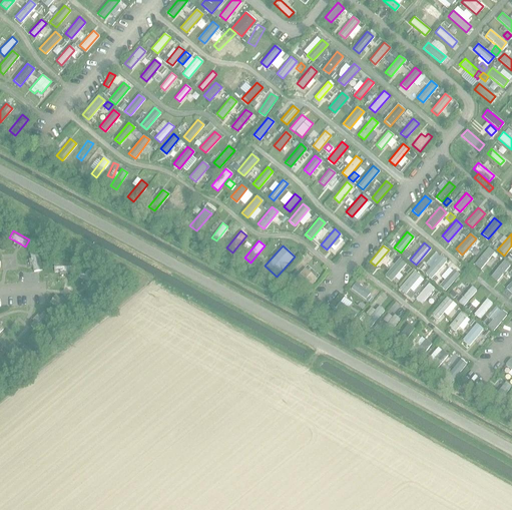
[(494,251),(488,246),(474,264),(481,269),(494,251)]
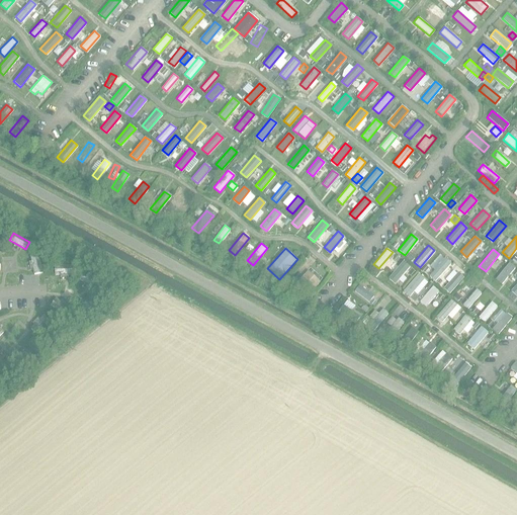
[(38,252),(30,254),(33,273),(42,272),(38,252)]
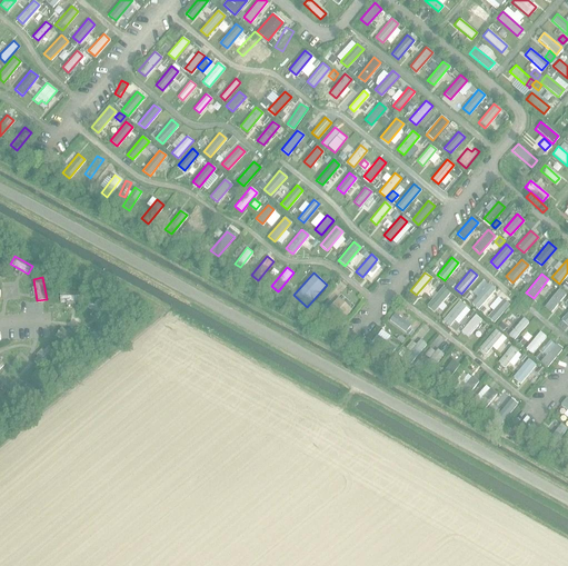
[(449,277),(445,281),(450,286),(455,281),(449,277)]
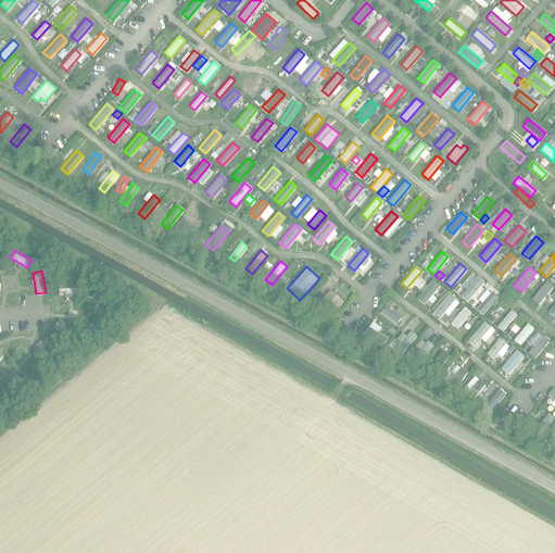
[(467,301),(483,281),(477,276),(461,296),(467,301)]
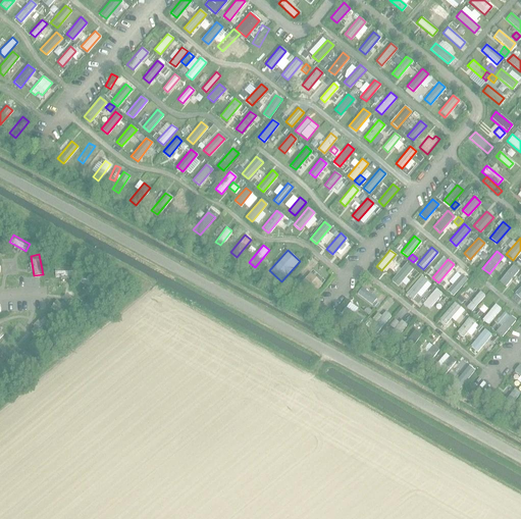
[(412,269),(405,263),(391,280),(397,286),(412,269)]
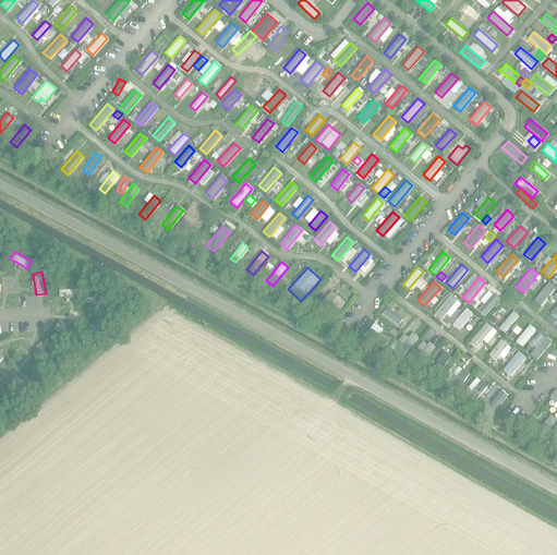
[(554,288),(547,282),(532,301),(539,306),(554,288)]
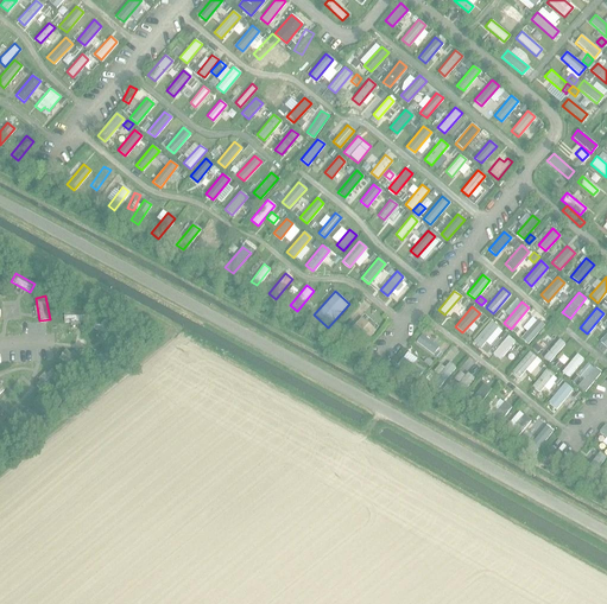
[(86,310),(63,310),(63,322),(86,320),(86,310)]
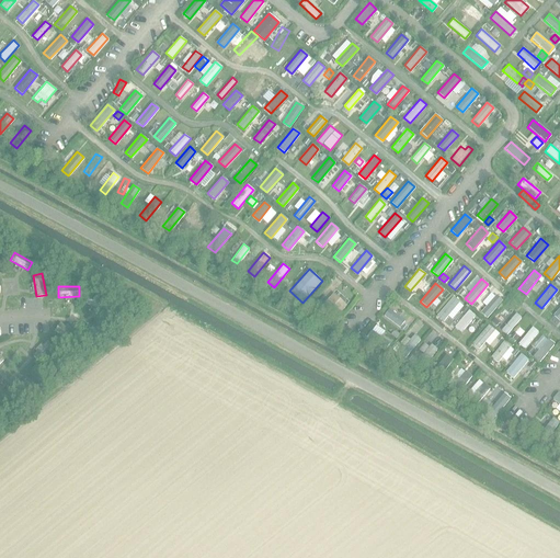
[(346,305),(333,293),(317,310),(331,322),(346,305)]
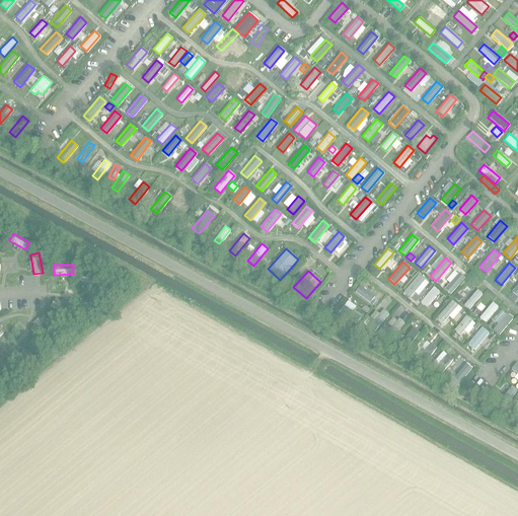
[(450,294),(464,277),(458,272),(444,288),(450,294)]
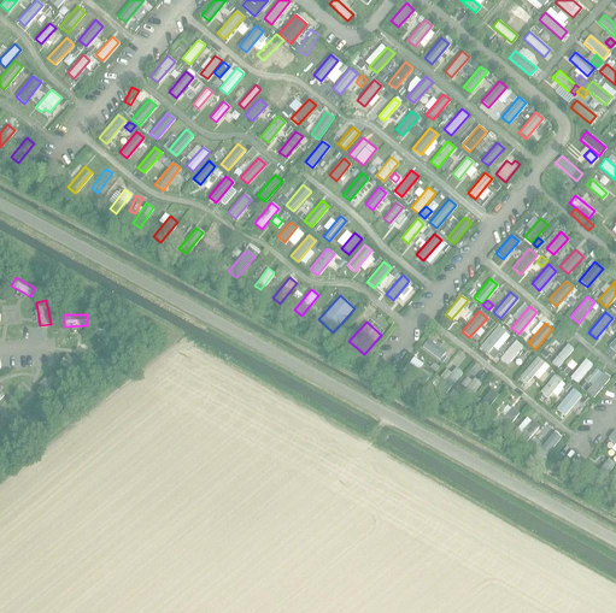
[(98,324),(93,331),(113,342),(117,334),(98,324)]
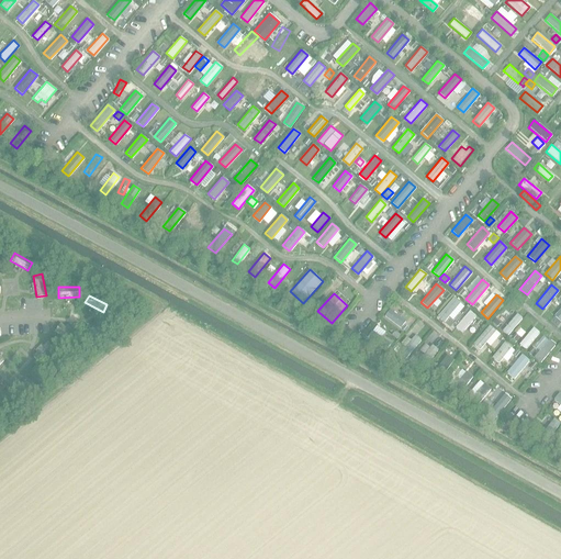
[(459,302),(452,297),(437,316),(442,322),(459,302)]
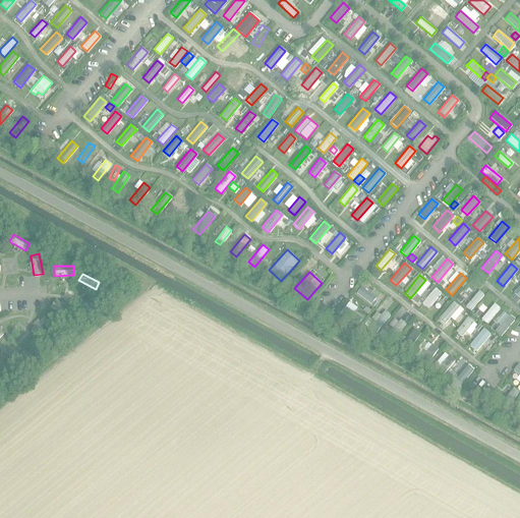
[(376,297),(360,285),(355,292),(370,303),(376,297)]
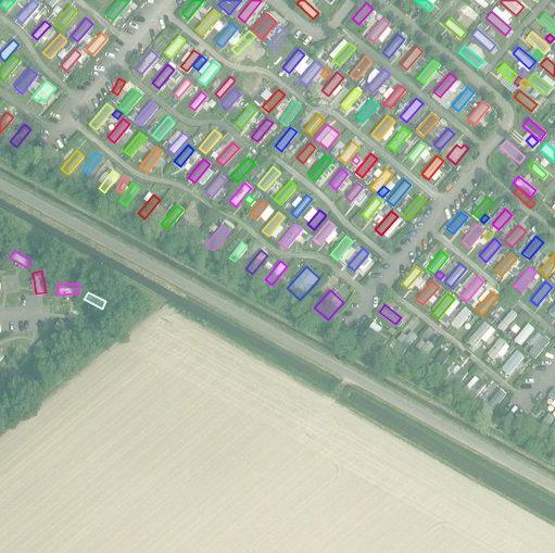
[(470,313),(464,308),(450,324),(456,329),(470,313)]
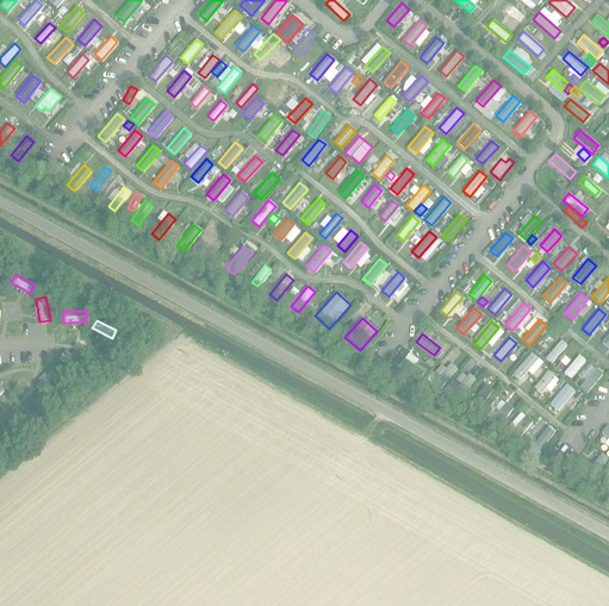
[(551,362),(566,344),(560,339),(545,357),(551,362)]
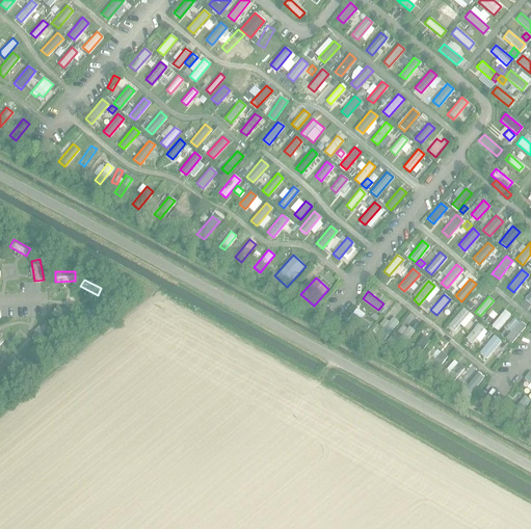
[(101,312),(96,305),(81,318),(86,324),(101,312)]
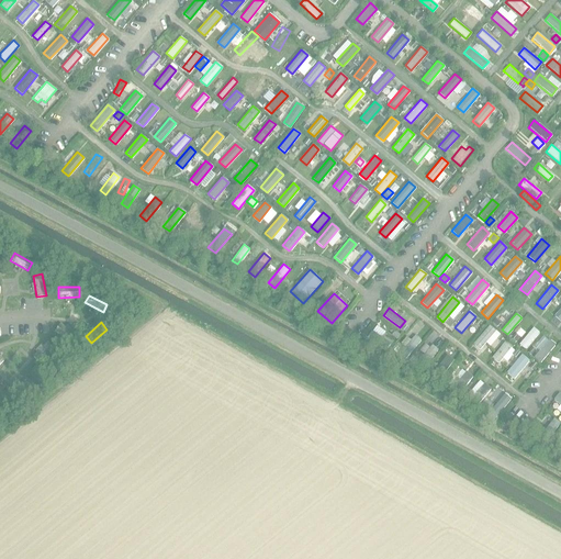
[(76,335),(59,323),(54,331),(70,343),(76,335)]
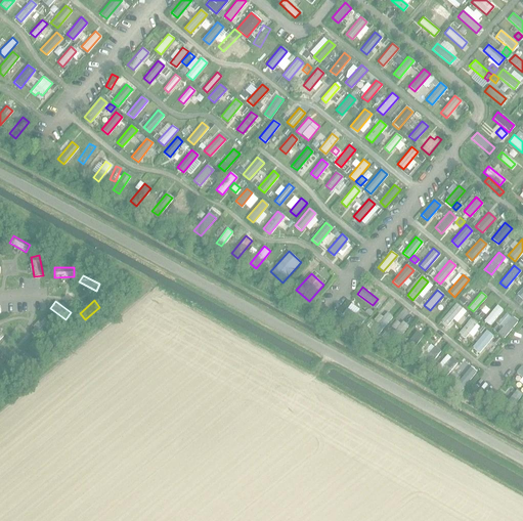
[(462,308),(455,303),(440,320),(446,326),(462,308)]
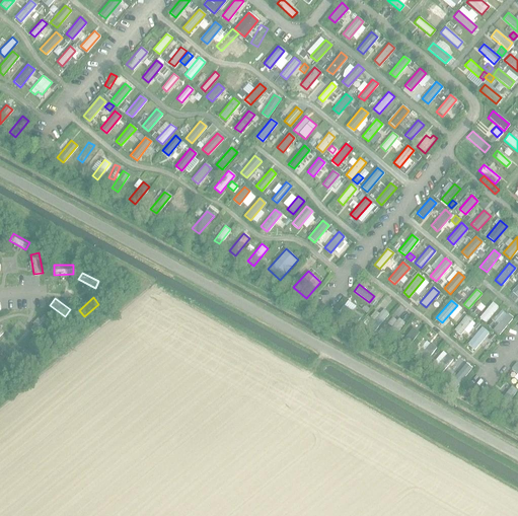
[(485,322),(498,306),(492,301),(478,317),(485,322)]
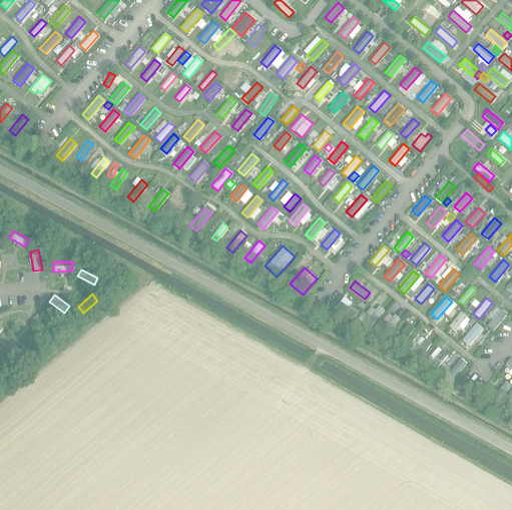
[(351,320),(356,313),(339,302),(335,308),(351,320)]
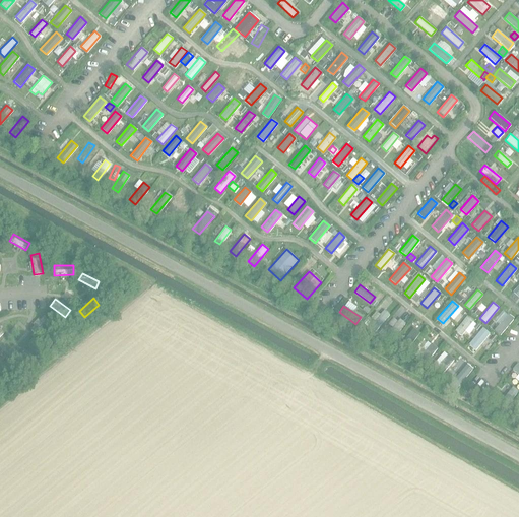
[(373,332),(389,314),(383,309),(368,327),(373,332)]
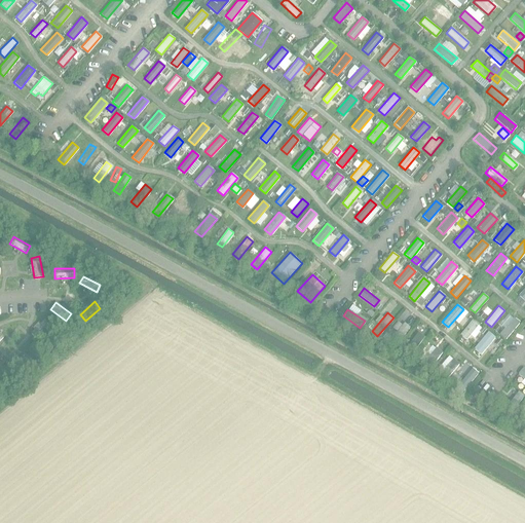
[(505,339),(520,322),(513,316),(498,334),(505,339)]
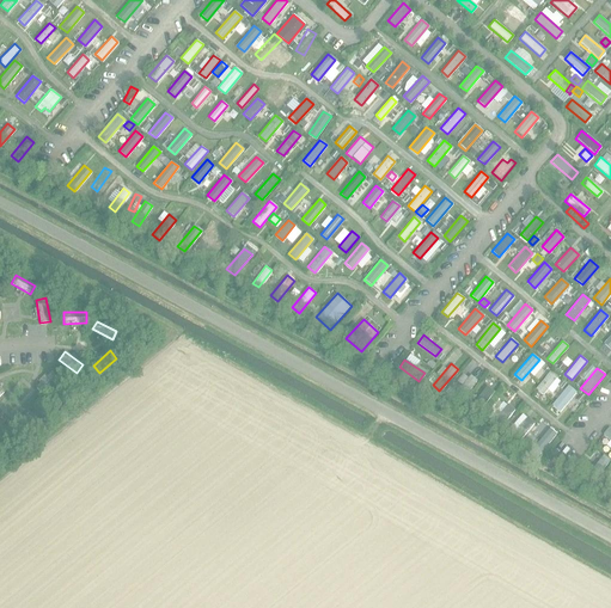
[(60,378),(52,369),(35,386),(43,393),(60,378)]
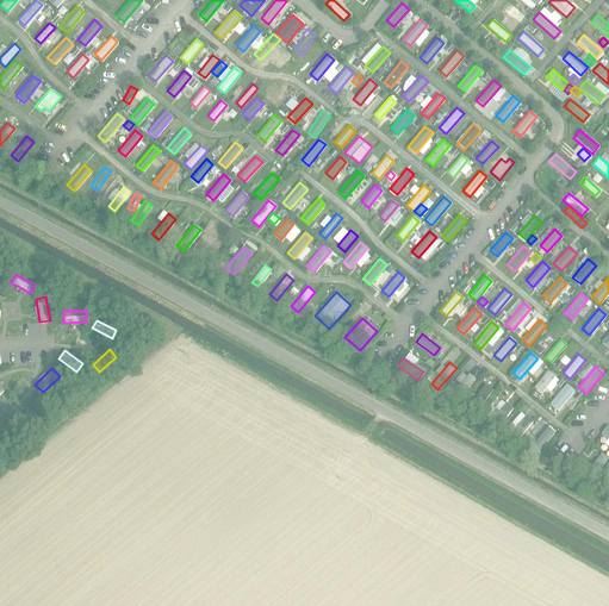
[(554,376),(547,370),(533,387),(540,394),(554,376)]
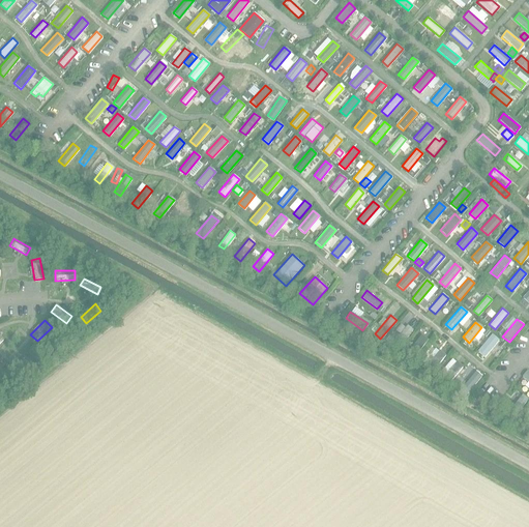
[(398,348),(413,329),(407,324),(391,343),(398,348)]
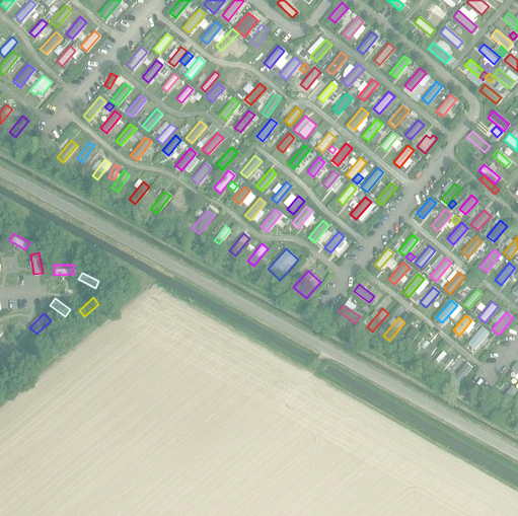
[(488,333),(482,326),(467,344),(473,349),(488,333)]
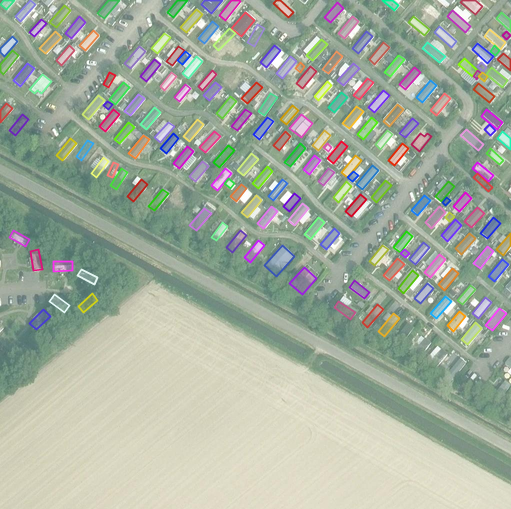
[(399,345),(413,328),(407,323),(393,341),(399,345)]
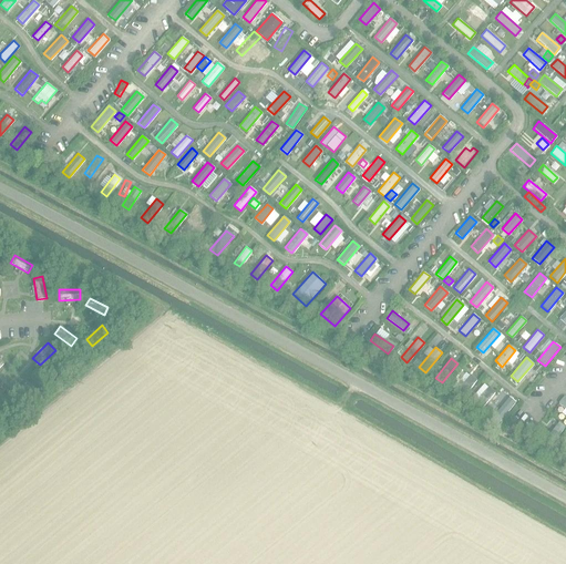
[(463,396),(476,379),(469,375),(456,390),(463,396)]
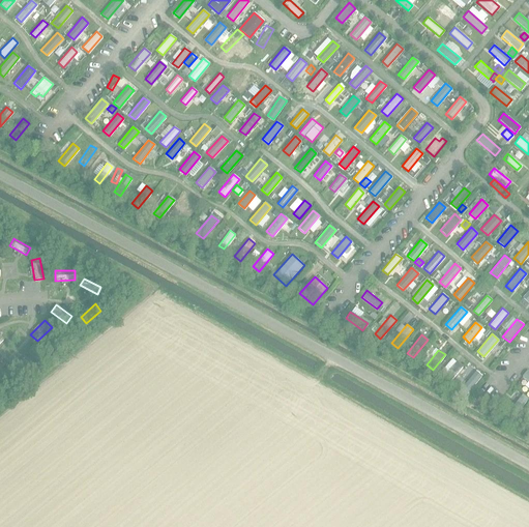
[(36,361),(30,354),(15,368),(22,375),(36,361)]
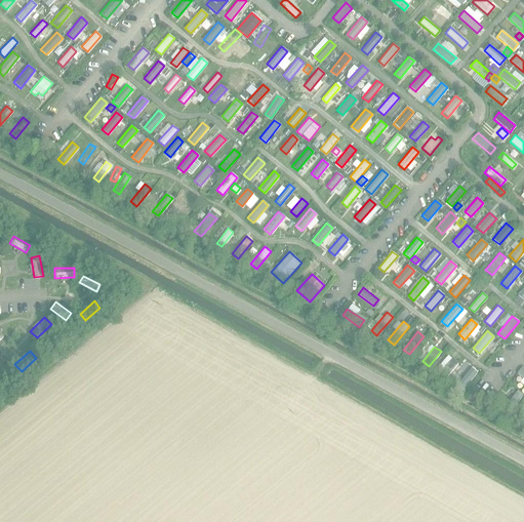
[(445,376),(457,362),(451,358),(439,371),(445,376)]
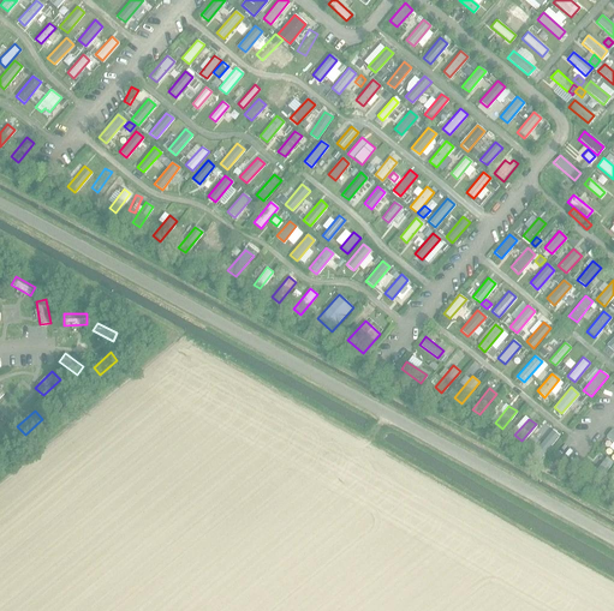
[(559,436),(552,431),(535,450),(541,456),(559,436)]
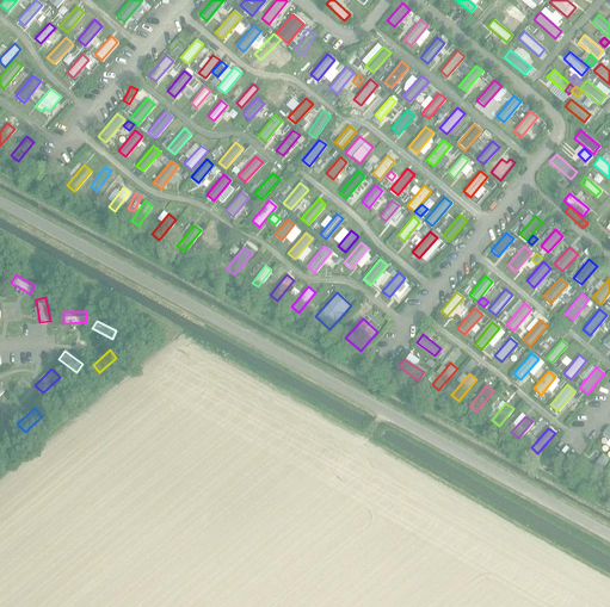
[(609,459),(602,453),(589,470),(595,476),(609,459)]
